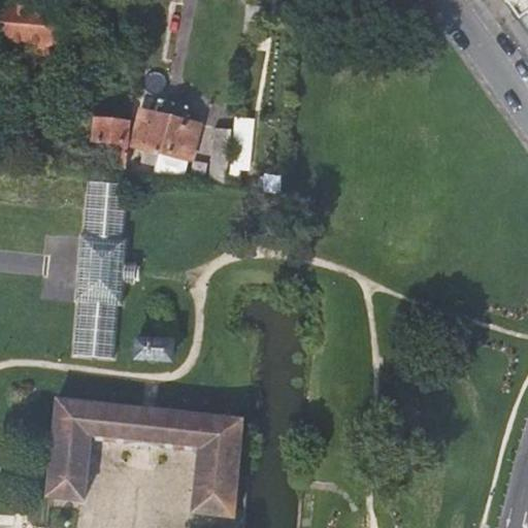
[(59,0),(4,0),(0,46),(23,50),(58,54),(63,0),(59,0)]
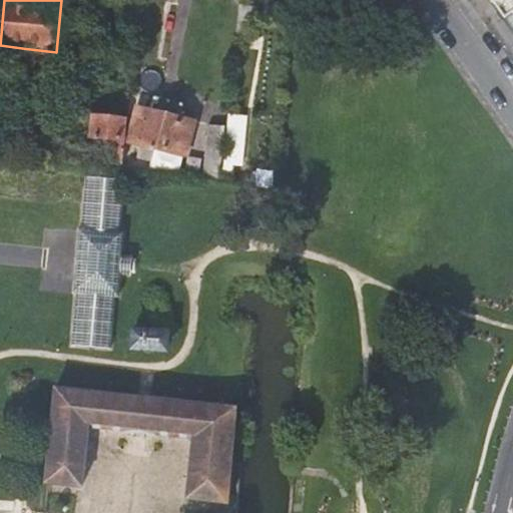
[(512,0),(492,0),(493,2),(486,7),(502,30),(512,21),(512,0)]
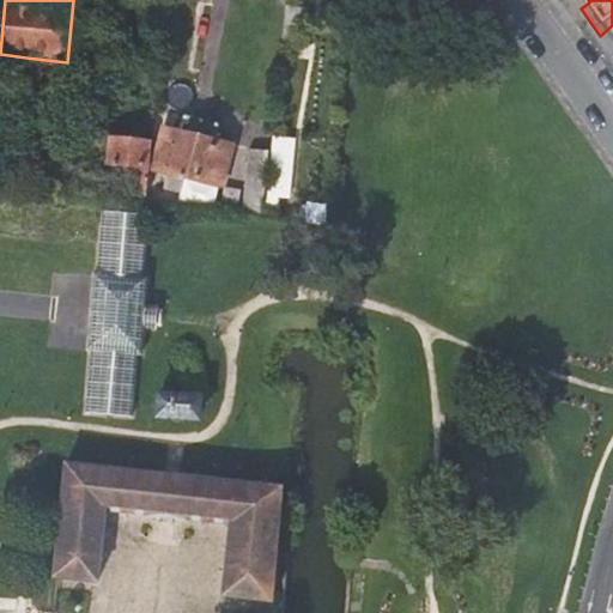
[(0,77),(24,80),(26,58),(0,54),(0,77)]
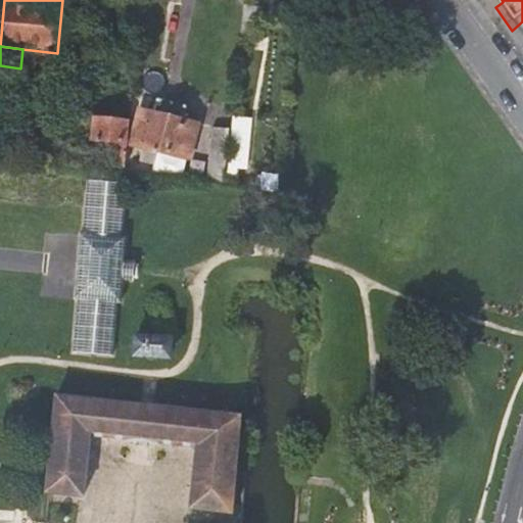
[(143,145),(140,159),(155,163),(159,149),(190,157),(199,123),(184,119),(187,106),(160,99),(156,110),(142,107),(134,141),(143,145)]
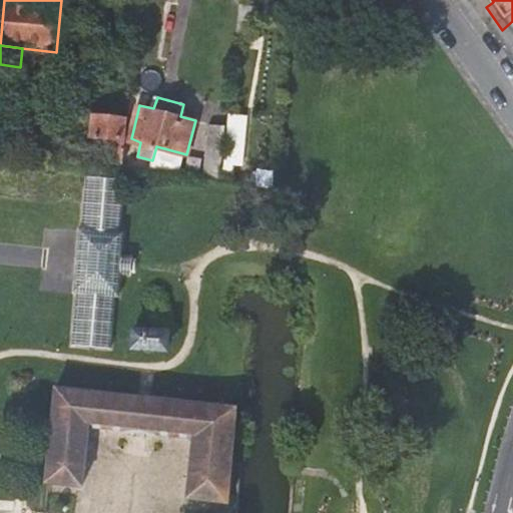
[(104,160),(124,162),(128,117),(78,113),(73,167),(92,169),(94,151),(86,150),(87,139),(105,142),(104,160)]
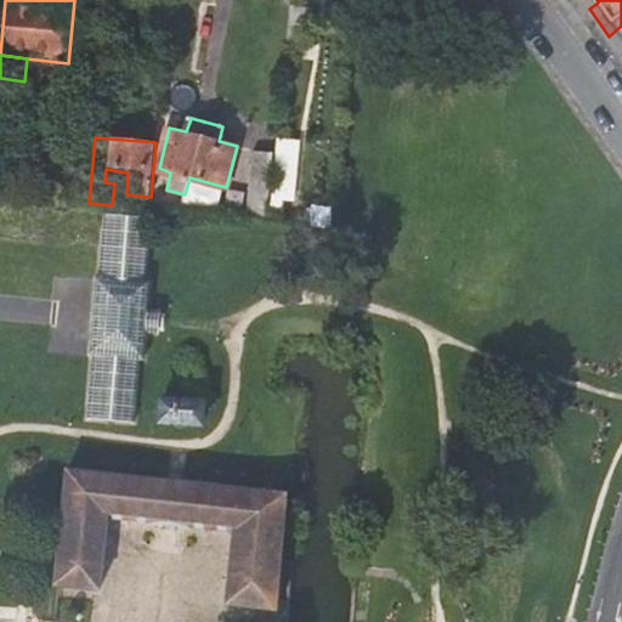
[(301,140),(278,137),(277,153),(270,220),(283,221),(284,199),(295,199),(301,140)]
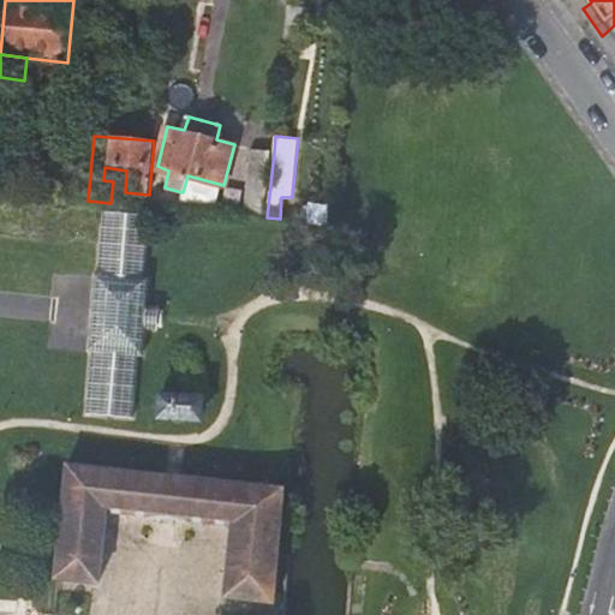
[(252,150),(246,216),(267,218),(274,151),(252,150)]
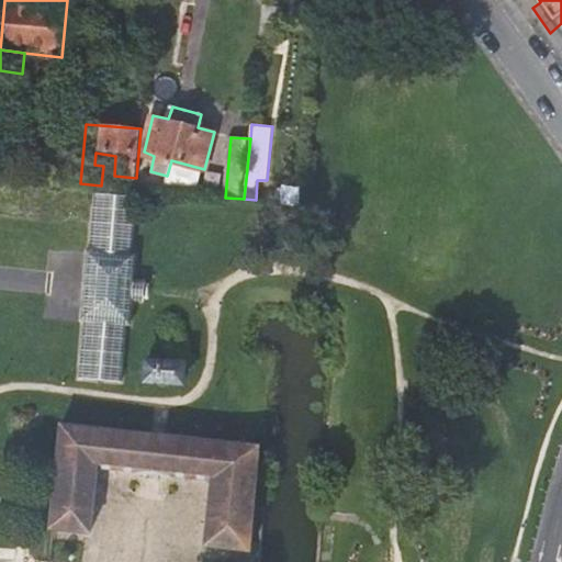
[(284,184),(283,203),(299,204),(300,187),(284,184)]
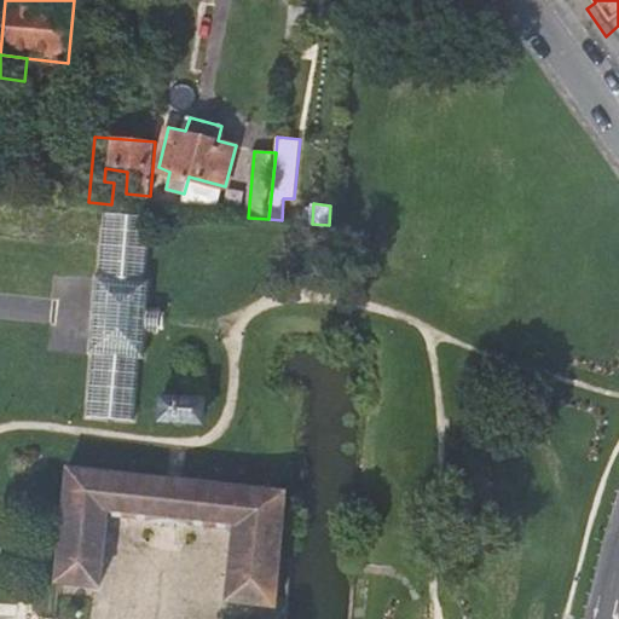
[(92,352),(90,387),(87,415),(136,418),(142,356),(145,357),(149,318),(149,312),(152,278),(148,277),(152,215),(104,212),(98,273),(94,273),(87,352),(92,352)]
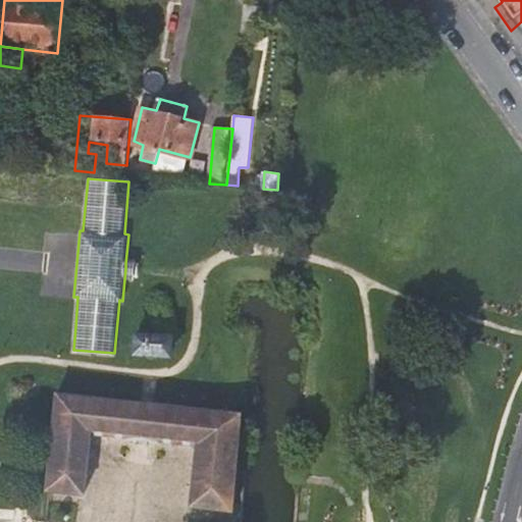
[(170,356),(172,335),(137,333),(135,354),(170,356)]
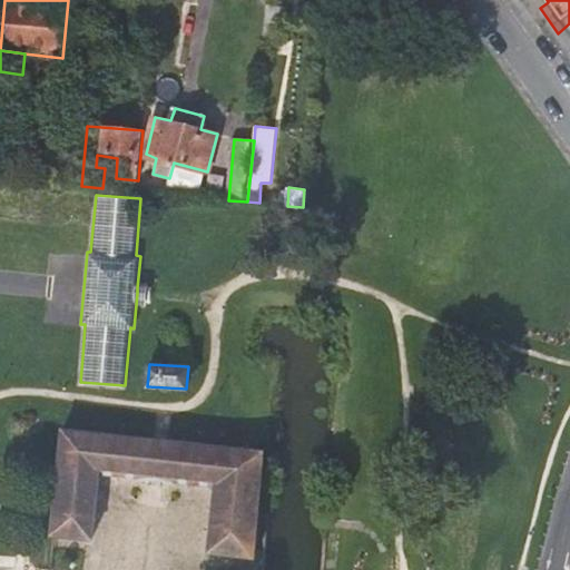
[(98,472),(155,478),(214,483),(207,553),(252,558),(263,451),(62,430),(51,536),(91,541),(98,472)]
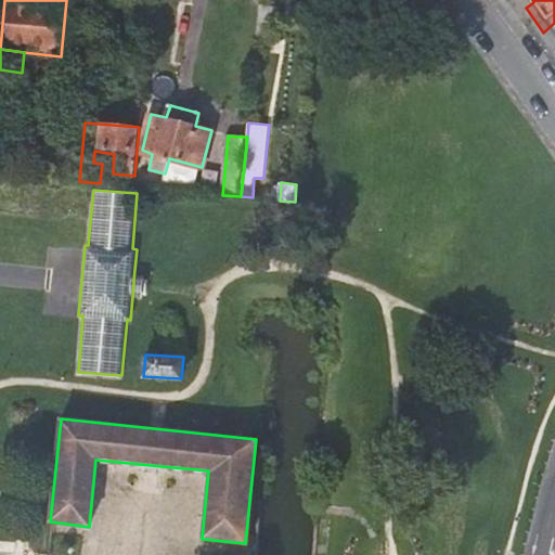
[(115,554),(120,514),(175,520),(178,495),(101,487),(92,554),(115,554)]
